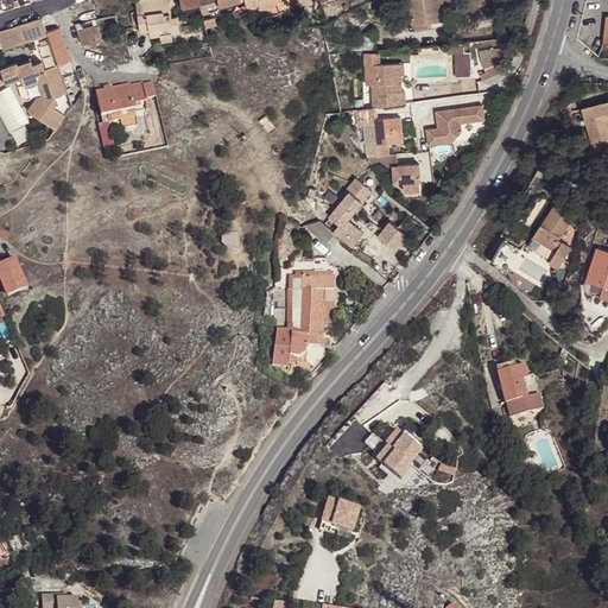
[(169,0),(135,0),(141,32),(150,31),(151,37),(160,36),(172,33),(179,33),(178,25),(177,18),(172,18),(170,6),(169,0)]
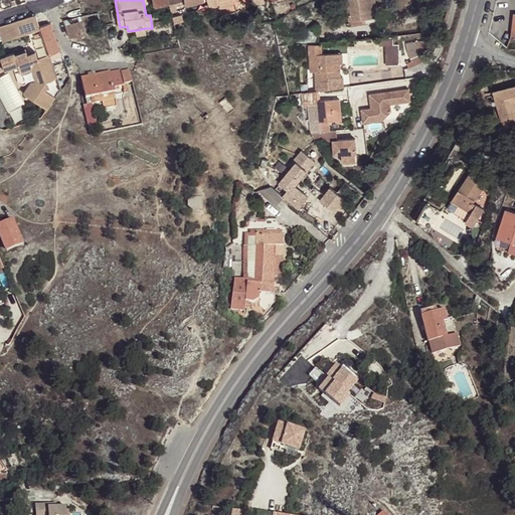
[(207,0),(210,8),(220,5),(221,8),(232,6),(230,0),(207,0)]
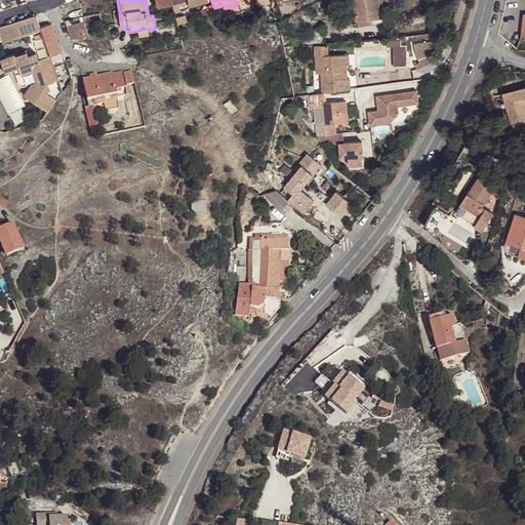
[(354,0),(358,26),(371,24),(370,19),(381,18),(379,6),(390,5),(389,0),(354,0)]
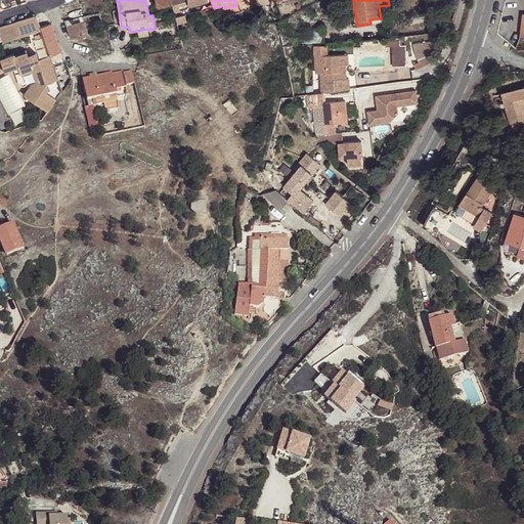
[(39,28),(35,15),(0,27),(0,36),(2,43),(40,30),(39,28)]
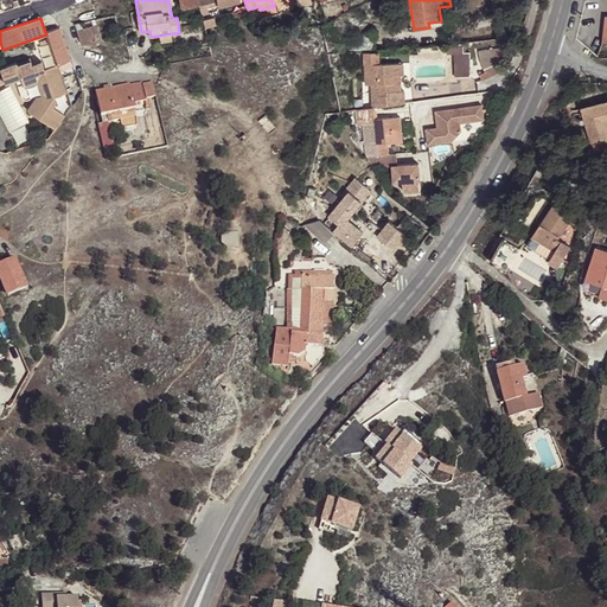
[(102,40),(95,19),(74,24),(82,45),(102,40)]
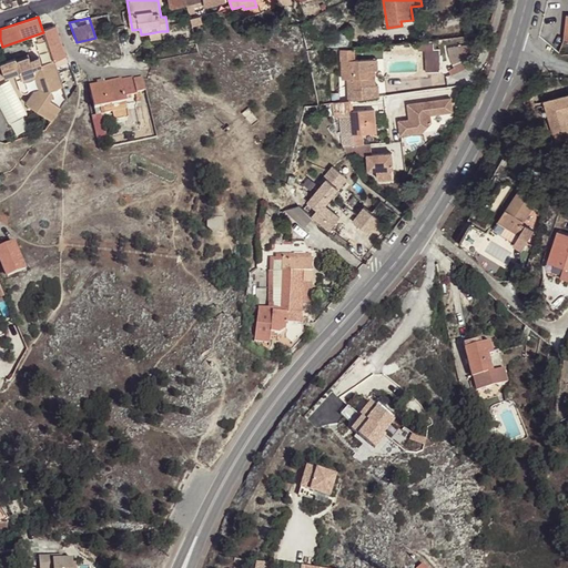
[(53,60),(66,56),(56,26),(42,30),(43,32),(46,37),(47,40),(53,60)]
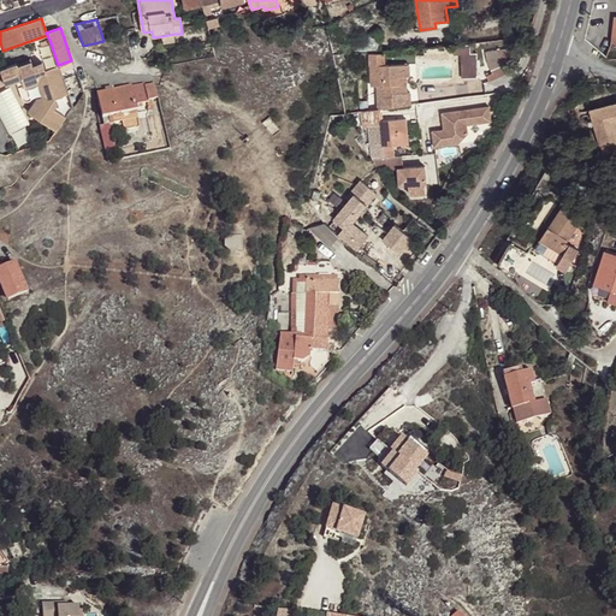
[(351,49),(351,58),(371,55),(381,54),(379,33),(351,49)]
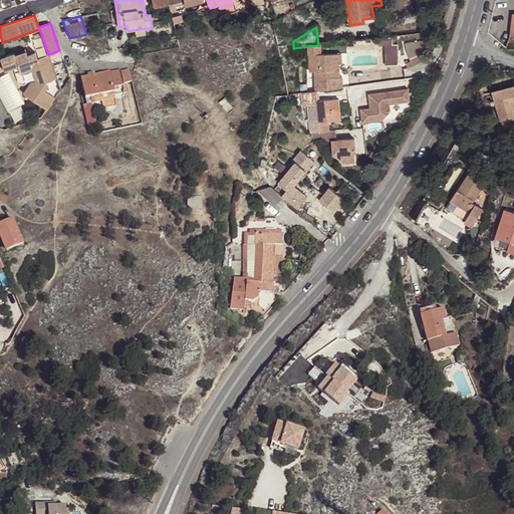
[(394,44),(394,36),(379,38),(379,45),(386,45),(387,65),(400,65),(399,44),(394,44)]
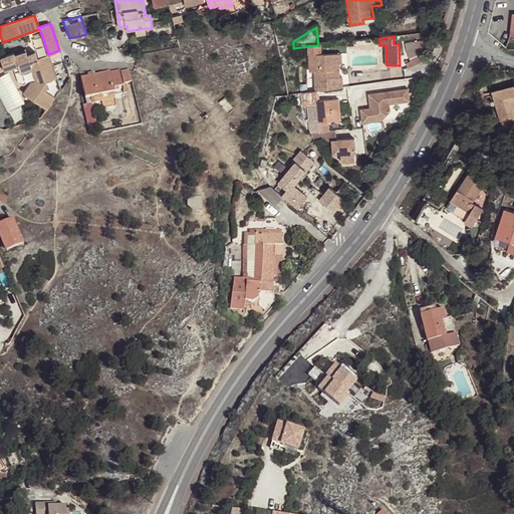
[(429,52),(430,39),(406,44),(408,52),(414,59),(409,62),(411,67),(429,59),(426,53),(429,52)]
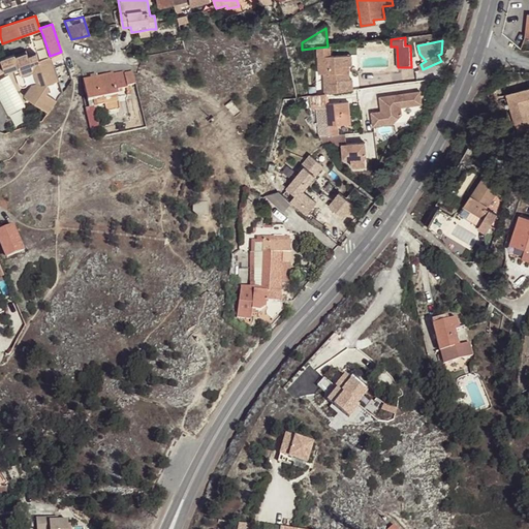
[(328,47),(318,48),(319,73),(324,73),(325,94),(328,93),(353,90),(352,79),(350,80),(349,65),(352,65),(352,55),(331,56),(331,45),(328,47)]
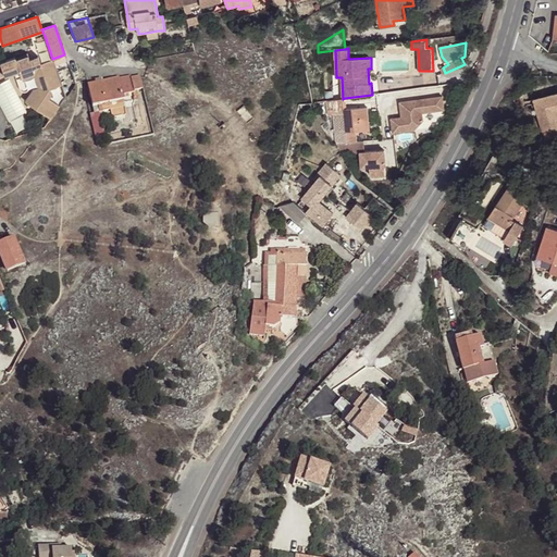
[(51,120),(59,107),(49,99),(52,95),(50,89),(62,85),(52,60),(41,64),(39,59),(31,62),(29,59),(27,53),(15,58),(20,73),(14,74),(20,89),(21,91),(23,93),(26,91),(27,90),(31,86),(37,84),(39,89),(31,101),(39,107),(37,110),(51,120)]
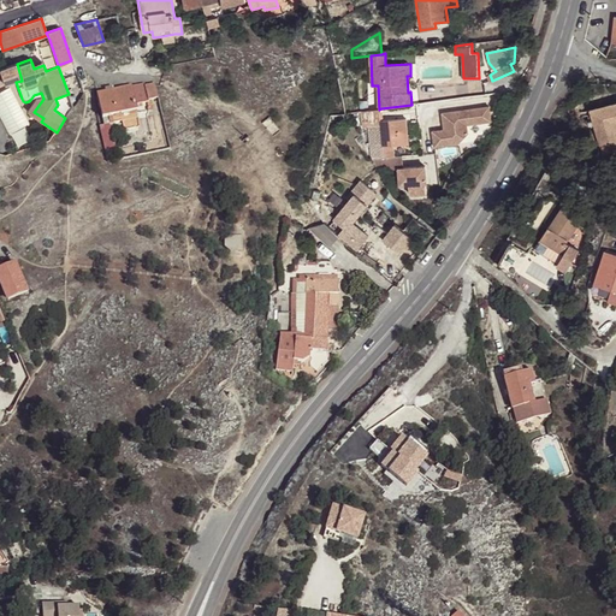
[(132,87),(132,86),(113,90),(105,92),(96,94),(102,118),(104,125),(110,124),(108,117),(137,110),(136,105),(148,102),(148,100),(159,98),(155,83),(146,86),(144,83),(132,87)]
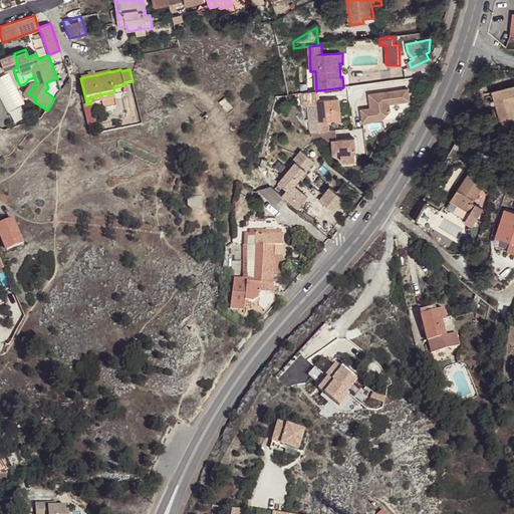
[(28,93),(36,82),(32,83),(24,93),(34,101),(36,98),(28,93)]
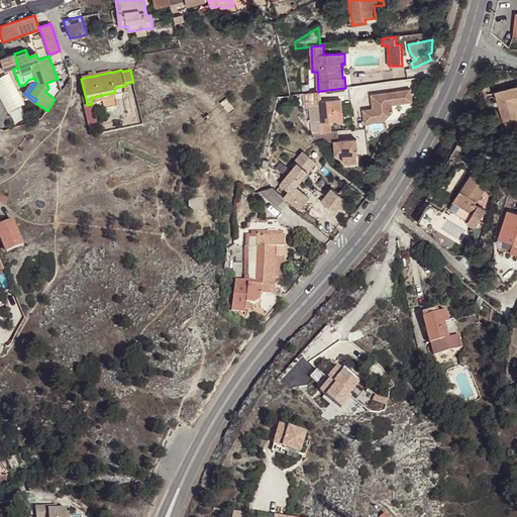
[(516,86),(496,92),(504,123),(505,123),(507,130),(516,127),(516,86)]
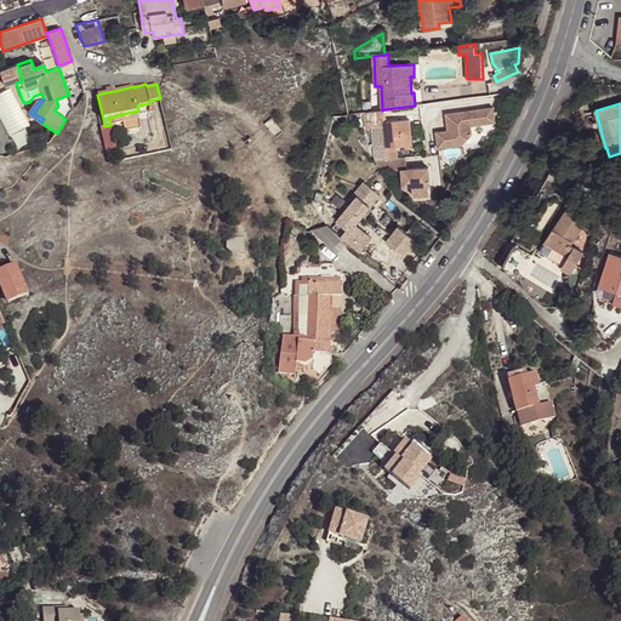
[(434,132),(438,149),(461,146),(471,135),(469,125),(494,121),(491,107),(466,110),(466,112),(463,113),(462,110),(444,114),(446,131),(434,132)]
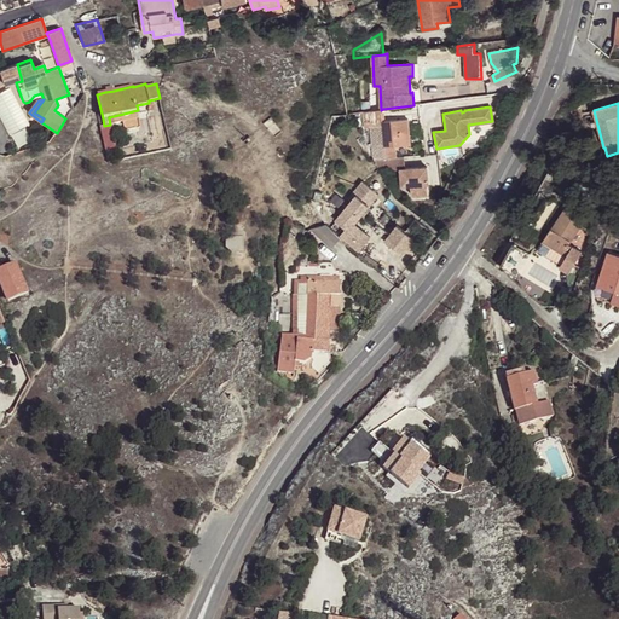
[(411,140),(410,120),(383,121),(383,113),(363,115),(364,128),(370,127),(372,157),(372,160),(374,160),(395,157),(394,146),(401,145),(400,140),(411,140)]
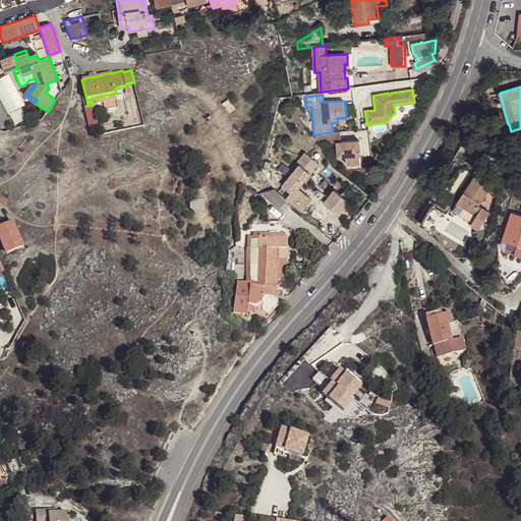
[(98,129),(93,105),(88,106),(90,113),(85,114),(90,131),(98,129)]
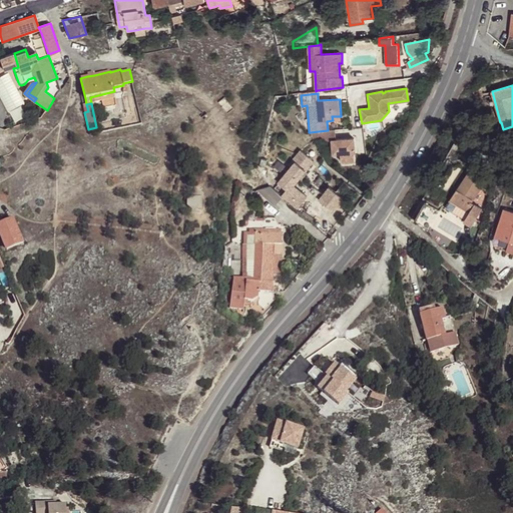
[(310,132),(316,141),(332,140),(333,154),(340,153),(341,162),(350,162),(354,154),(354,152),(355,152),(354,148),(353,148),(353,145),(354,145),(354,138),(336,140),(335,130),(328,130),(310,132)]
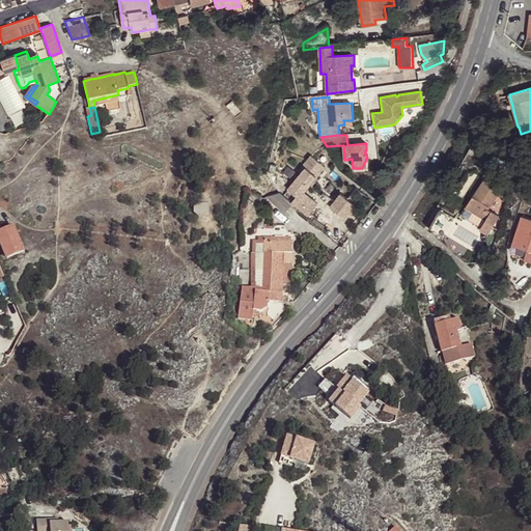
[(303,171),(288,189),(297,196),(291,202),(309,216),(318,203),(305,192),(326,166),(312,155),(300,169),(303,171)]
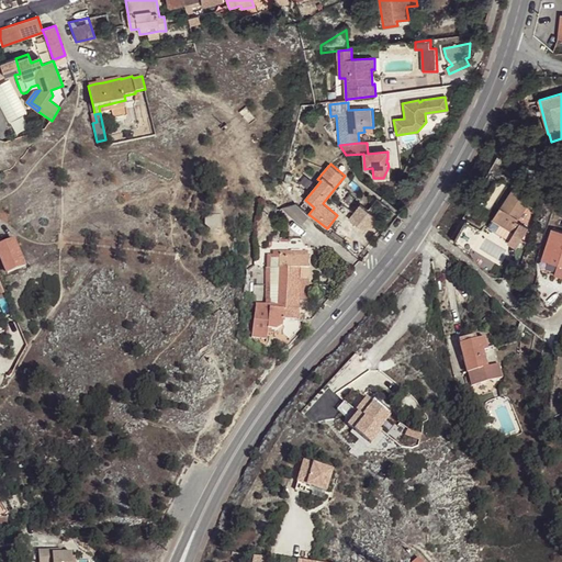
[(527,193),(517,187),(503,209),(502,208),(495,218),(516,232),(509,242),(508,244),(517,249),(529,231),(517,222),(529,204),(523,200),(527,193)]
